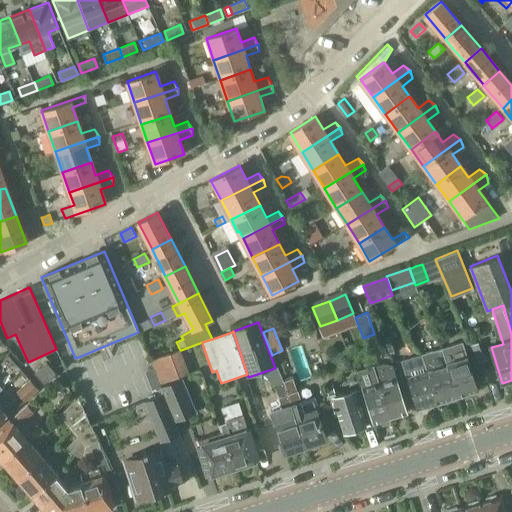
[(383,339),(389,354),(400,349),(394,334),(383,339)]
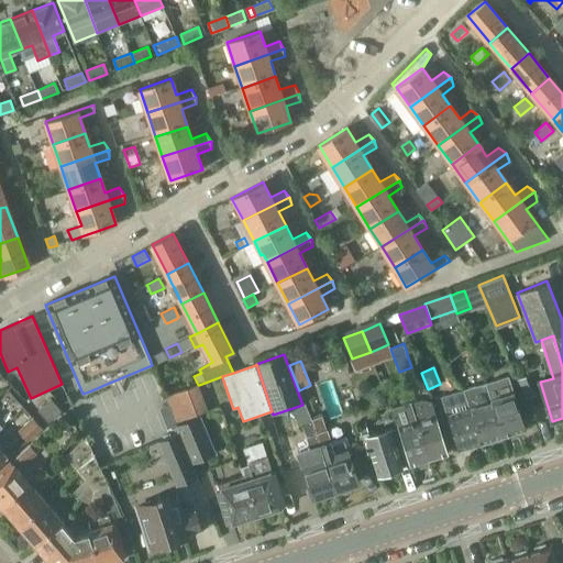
[(508,376),(487,383),(487,384),(494,401),(505,437),(525,430),(508,378),(508,376)]
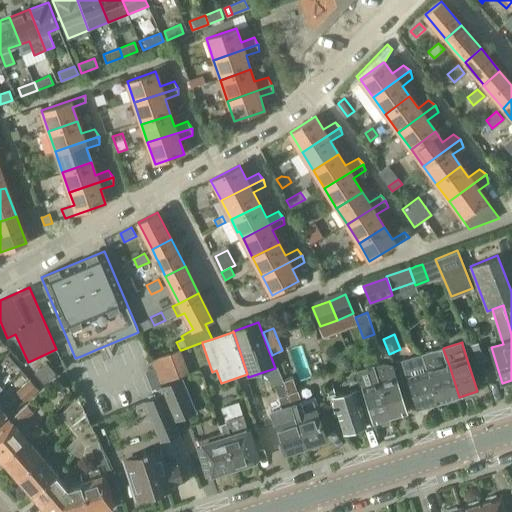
[(431,351),(422,354),(424,361),(428,372),(438,403),(459,397),(449,365),(443,349),(443,348),(431,351)]
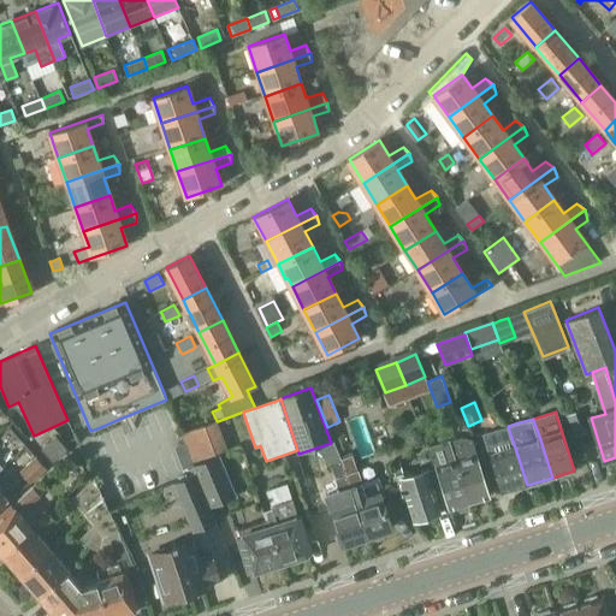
[(217,421),(182,433),(190,456),(193,462),(227,449),(218,421),(217,421)]
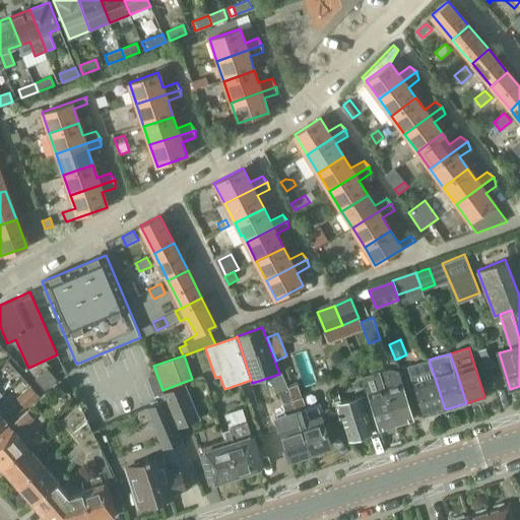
[(429,360),(407,367),(412,383),(413,383),(425,416),(445,409),(435,378),(431,367),(429,360)]
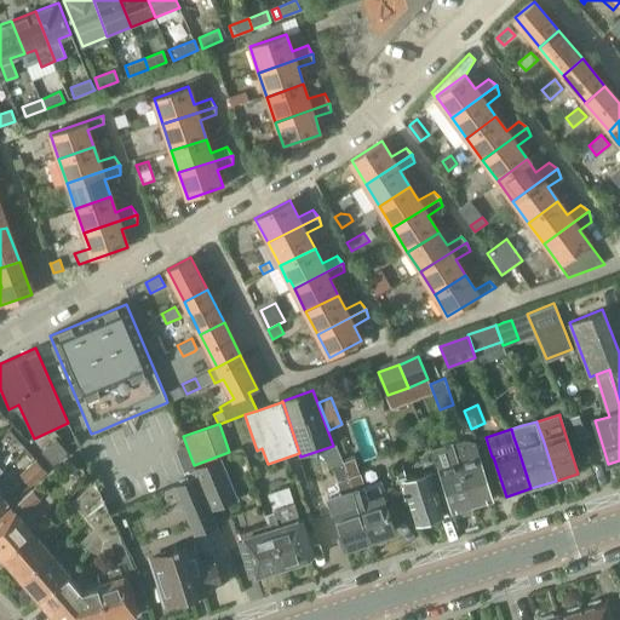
[(412,436),(411,442),(415,446),(420,445),(423,438),(418,435),(412,436)]
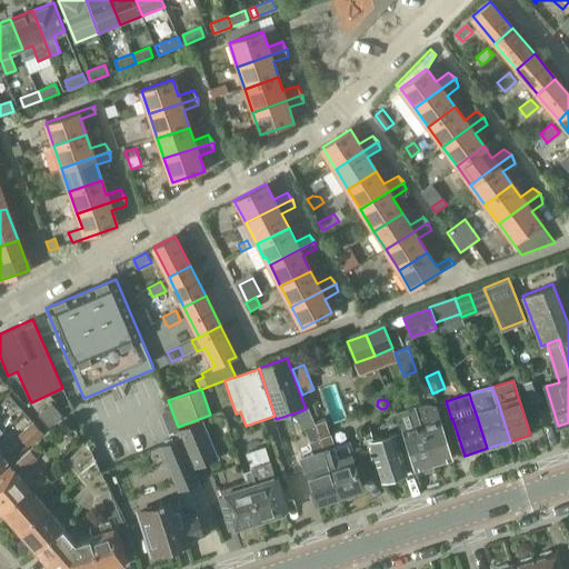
[(317,402),(309,405),(312,415),(320,412),(317,402)]
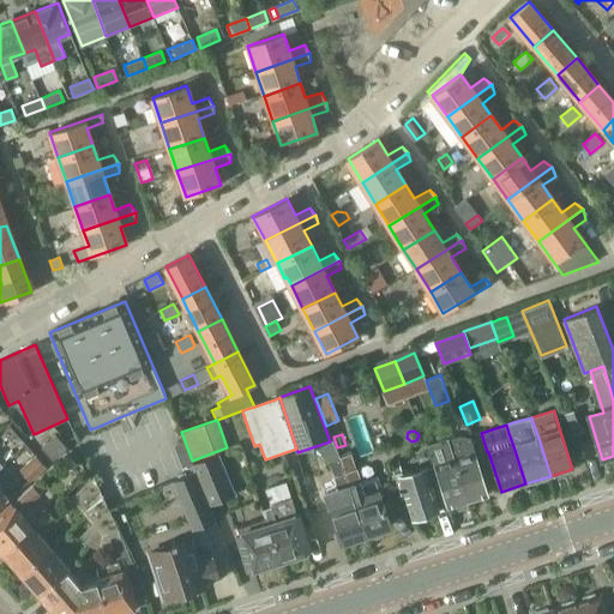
[(55,459),(68,449),(58,435),(44,447),(55,459)]
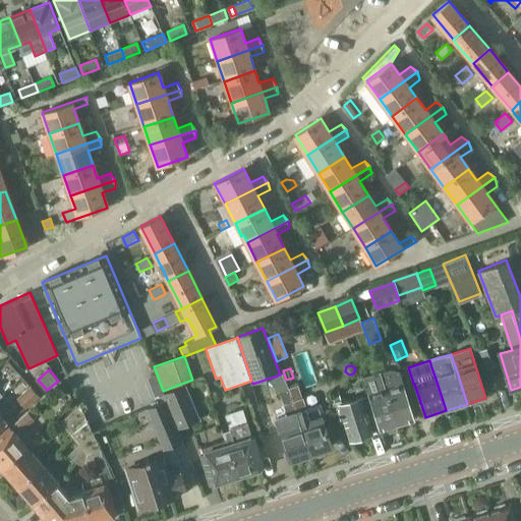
[(390,369),(381,372),(398,425),(413,421),(398,371),(390,369)]
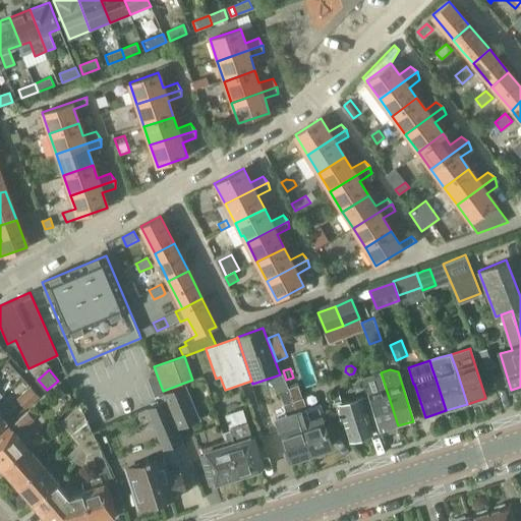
[(371,375),(363,379),(368,396),(381,431),(387,429),(389,432),(395,430),(396,426),(398,425),(381,372),(371,375)]
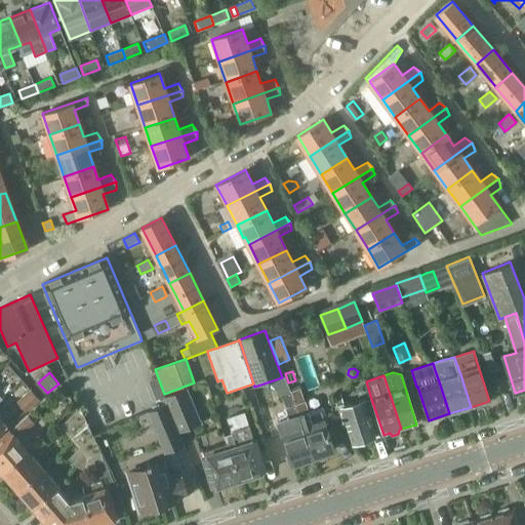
[(23,380),(18,384),(28,395),(32,391),(23,380)]
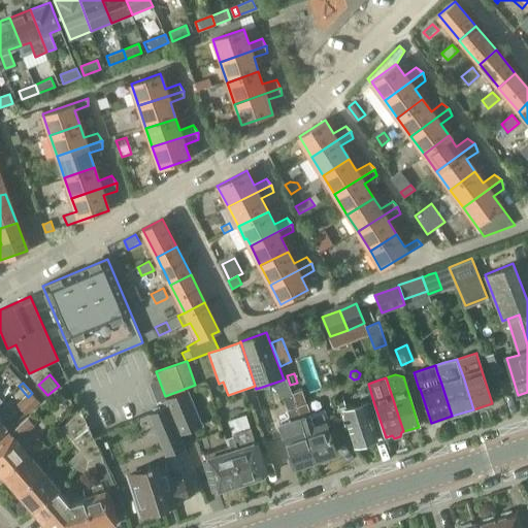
[(185,392),(164,400),(166,406),(167,406),(176,429),(176,430),(178,436),(200,427),(185,392)]
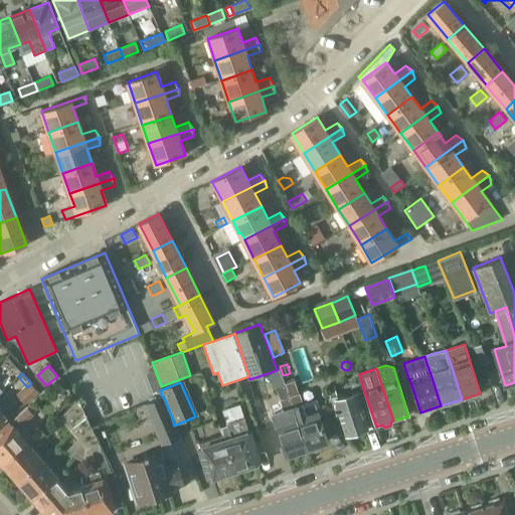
[(301,395),(296,382),(288,384),(293,398),(296,407),(310,448),(328,442),(321,417),(323,416),(317,398),(304,402),(302,394),(301,395)]
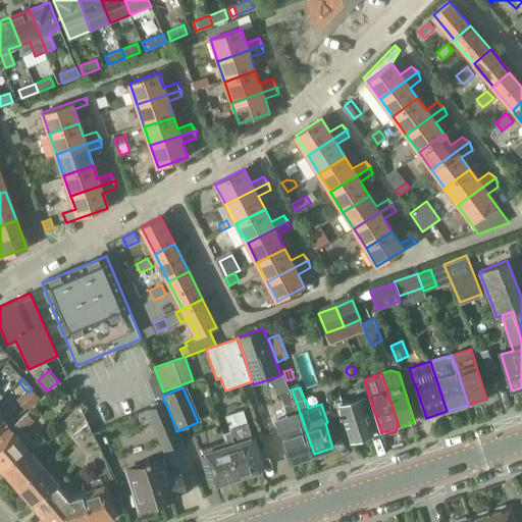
[(25,409),(40,397),(33,388),(32,388),(28,393),(18,400),(25,409)]
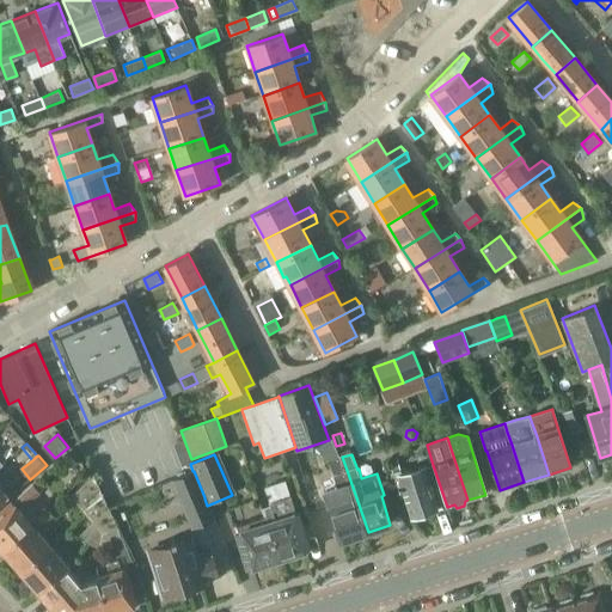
[(338,488),(325,493),(341,540),(368,532),(352,484),(348,473),(342,457),(331,460),(336,476),(335,476),(338,488)]
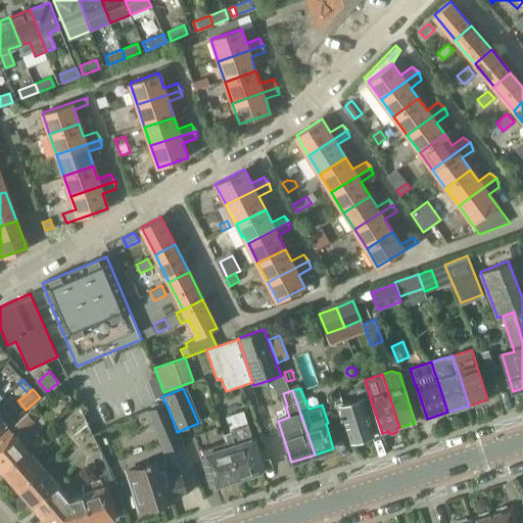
[(9,392),(0,399),(0,408),(0,409),(13,397),(9,392)]
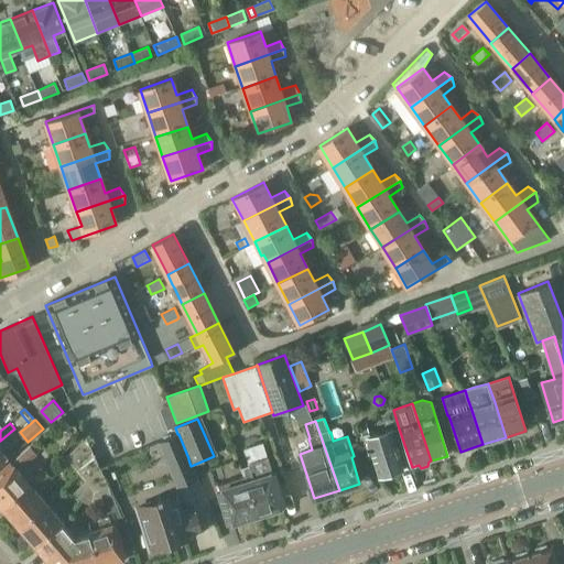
[(373,432),(362,435),(370,459),(373,458),(379,477),(412,467),(399,429),(390,432),(390,431),(375,436),(373,432)]
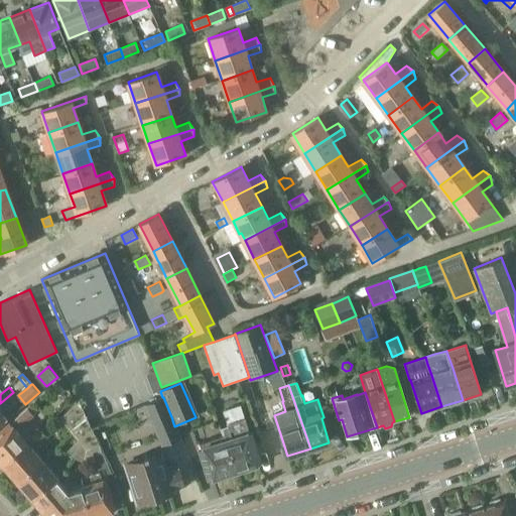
[(163,397),(162,397),(145,405),(155,427),(172,420),(172,419),(163,397)]
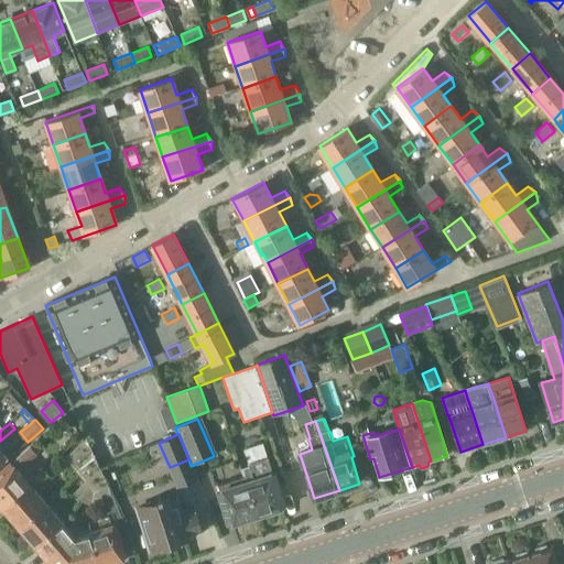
[(83,443),(67,458),(87,480),(93,486),(95,488),(108,485),(87,440),(83,443)]
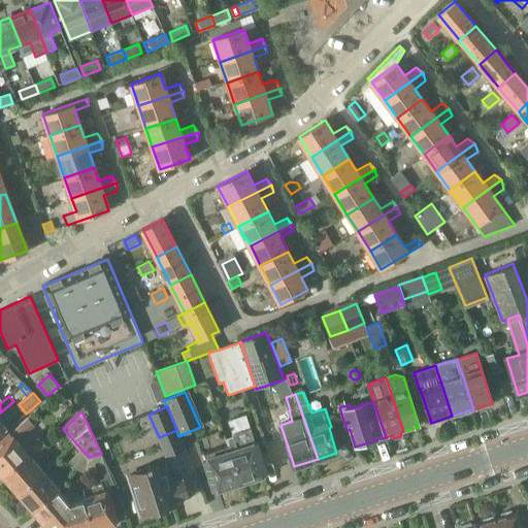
[(34,415),(19,429),(24,435),(39,421),(34,415)]
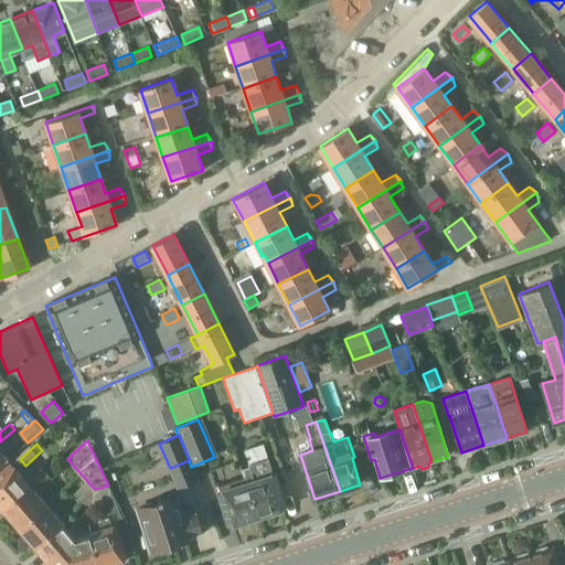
[(241,469),(244,478),(246,477),(248,483),(259,516),(285,509),(264,444),(243,449),(248,467),(241,469)]
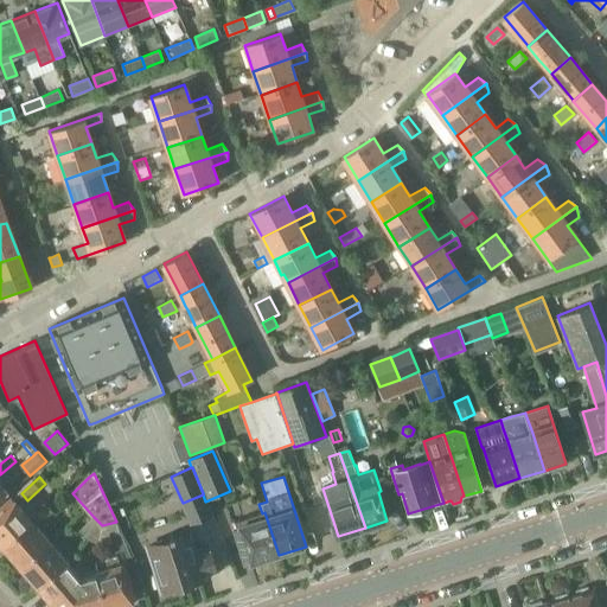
[(11,499),(0,508),(0,544),(1,547),(30,522),(11,499)]
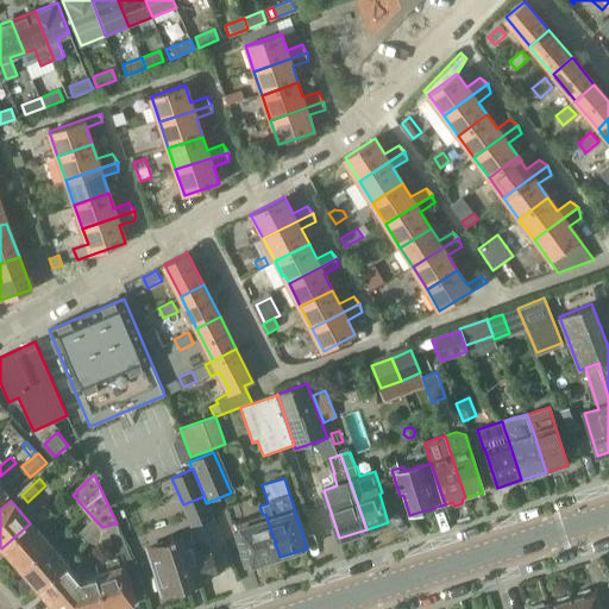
[(61,510),(55,503),(39,516),(45,523),(61,510)]
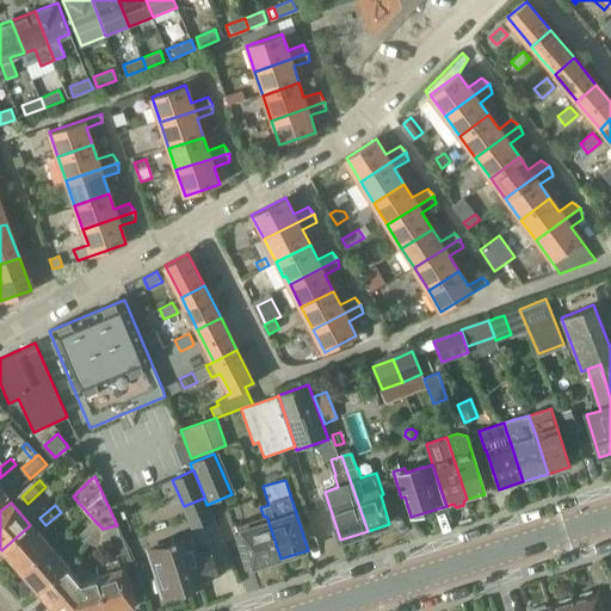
[(281,559),(269,523),(266,516),(264,517),(236,525),(239,532),(250,569),(281,559)]
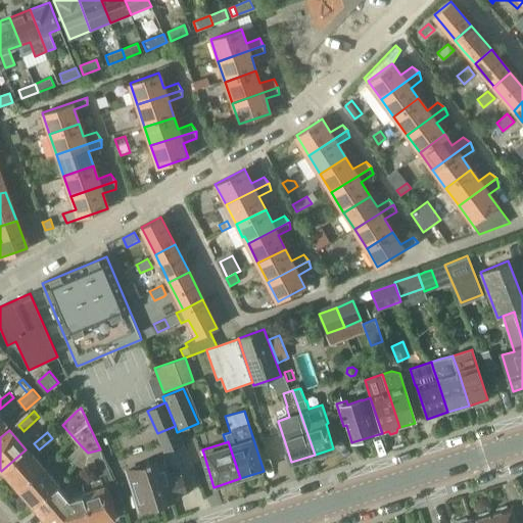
[(81,445),(68,457),(75,464),(76,465),(86,450),(81,445)]
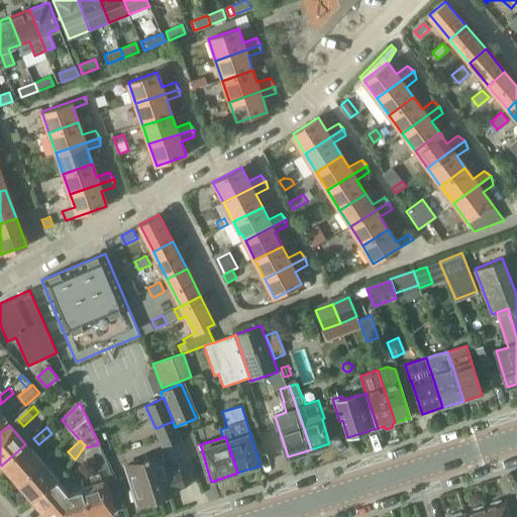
[(25,444),(1,466),(17,484),(41,462),(25,444)]
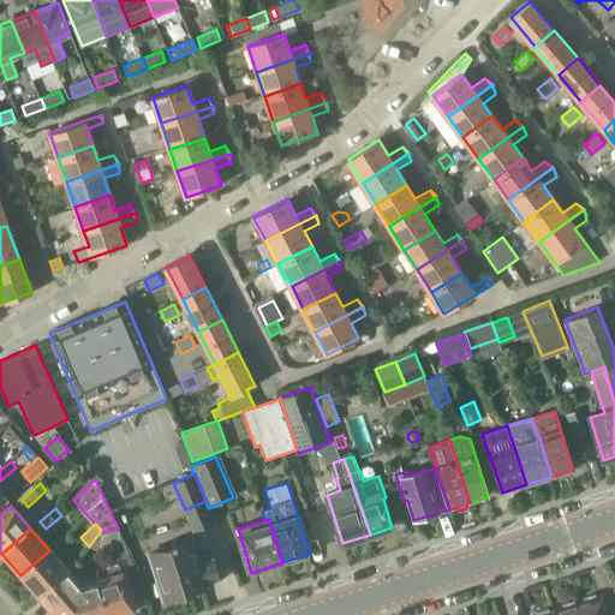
[(101,530),(89,547),(96,550),(100,549),(112,544),(121,541),(118,529),(103,532),(101,530)]
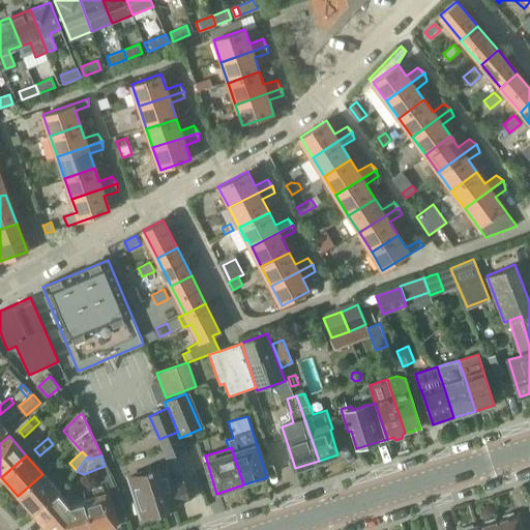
[(168,481),(164,467),(127,478),(140,519),(176,507),(175,505),(189,500),(184,482),(181,482),(180,478),(168,481)]
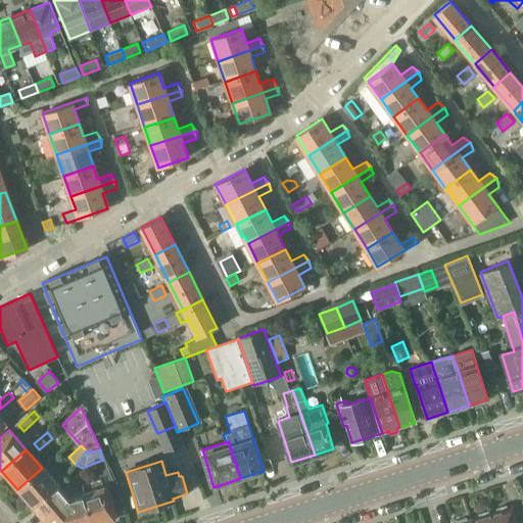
[(42,468),(17,489),(33,508),(58,487),(42,468)]
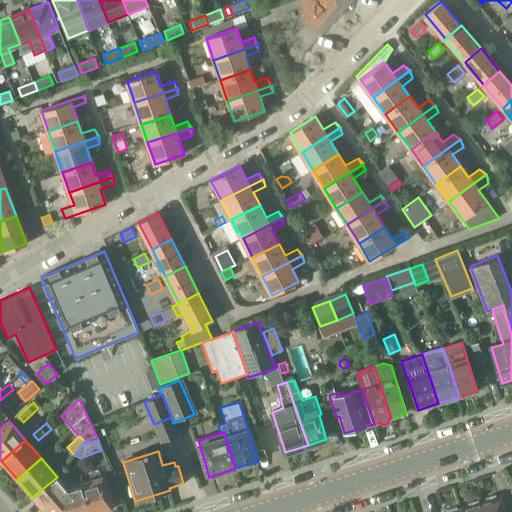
[(79,478),(79,479),(89,511),(97,511),(113,507),(116,506),(105,473),(104,470),(100,472),(98,467),(81,473),(79,478)]
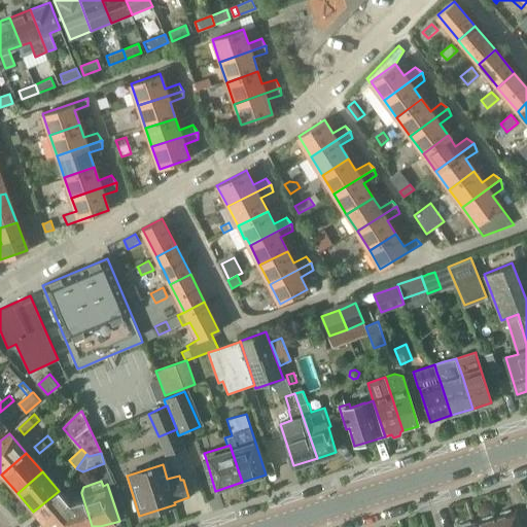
[(59,491),(33,512),(46,526),(92,526),(81,493),(65,498),(59,491)]
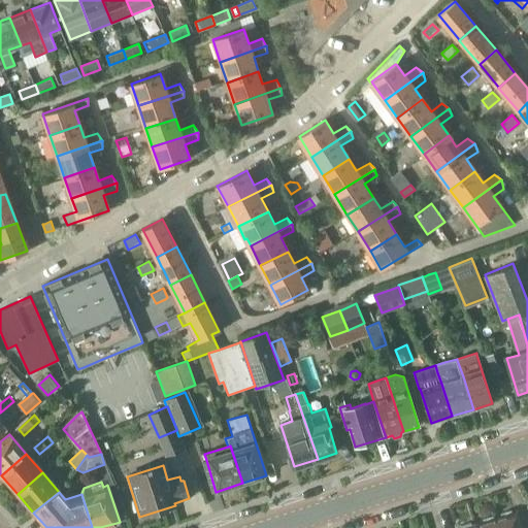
[(522,527),(517,513),(497,519),(500,527),(527,527),(525,527),(522,527)]
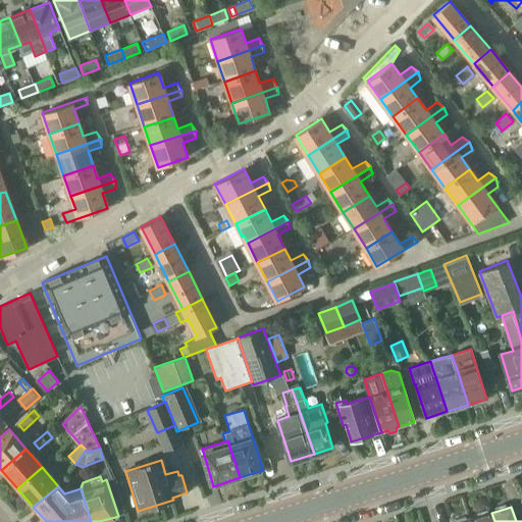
[(494,521),(491,513),(469,520),(470,521),(494,521)]
